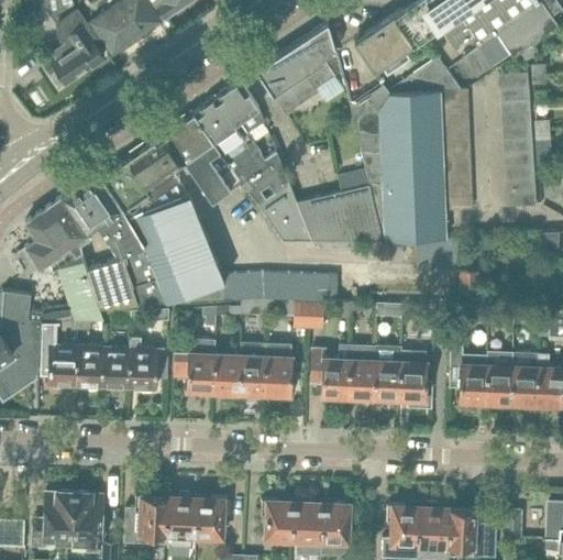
[(57,31),(62,39),(65,44),(52,53),(56,59),(51,64),(56,72),(53,75),(53,79),(56,84),(61,85),(65,85),(73,78),(73,79),(74,78),(74,77),(103,56),(91,37),(96,35),(72,1),(72,0),(44,0),(44,8),(58,28),(57,28),(57,29),(57,30),(57,31)]
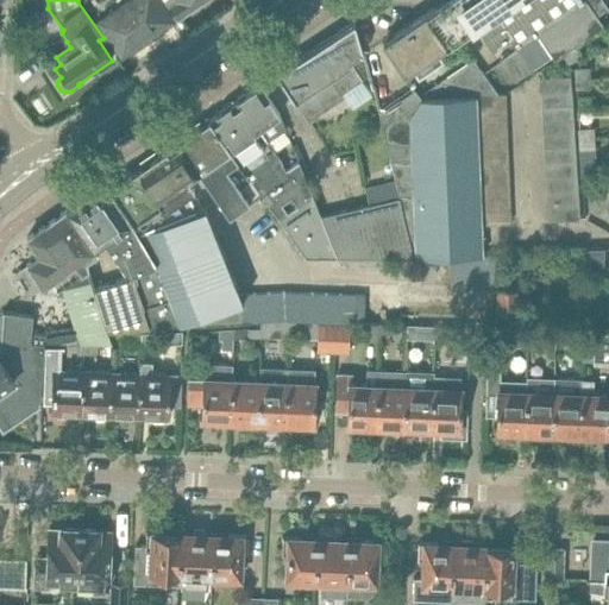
[(107,35),(120,55),(135,45),(138,46),(148,39),(121,0),(82,0),(83,0),(107,35)]
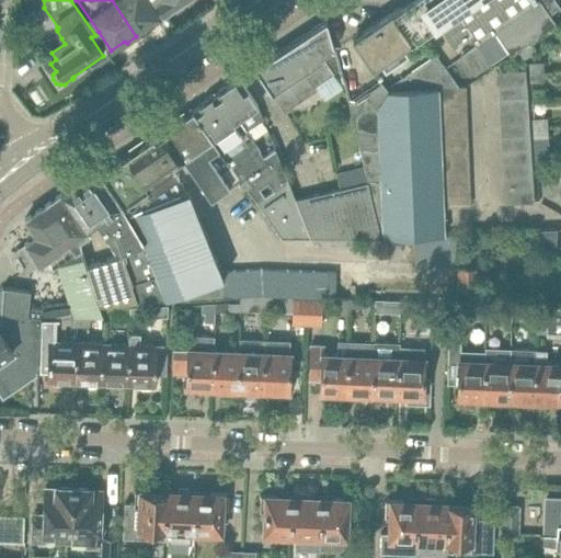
[(112,0),(136,36),(145,30),(146,26),(158,19),(145,0),(112,0)]
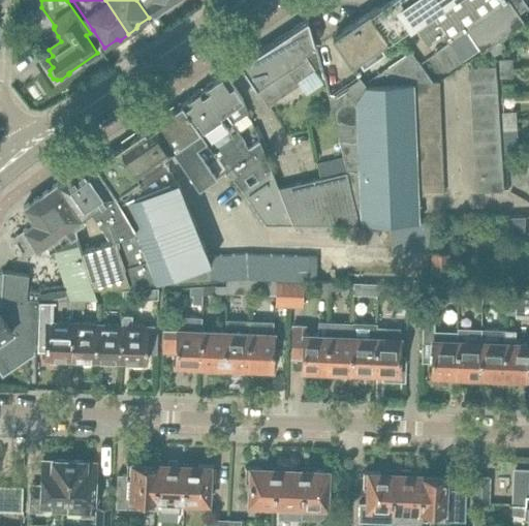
[(142,0),(153,14),(154,14),(155,16),(178,0),(142,0)]
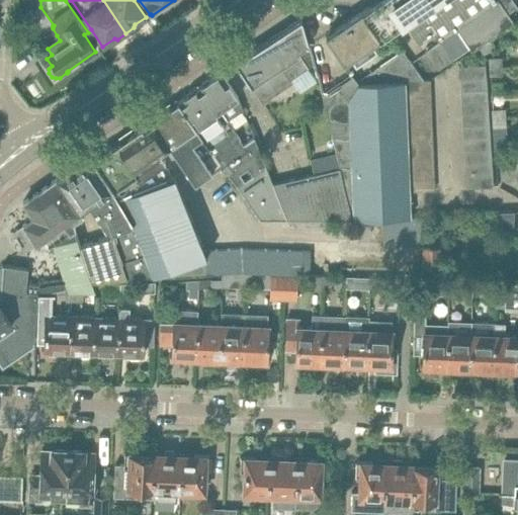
[(479,49),(480,48),(490,40),(513,24),(507,16),(517,9),(510,0),(380,0),(370,7),(389,34),(418,14),(423,21),(409,31),(418,46),(433,35),(439,44),(426,54),(437,71),(468,50),(471,53),(479,49)]
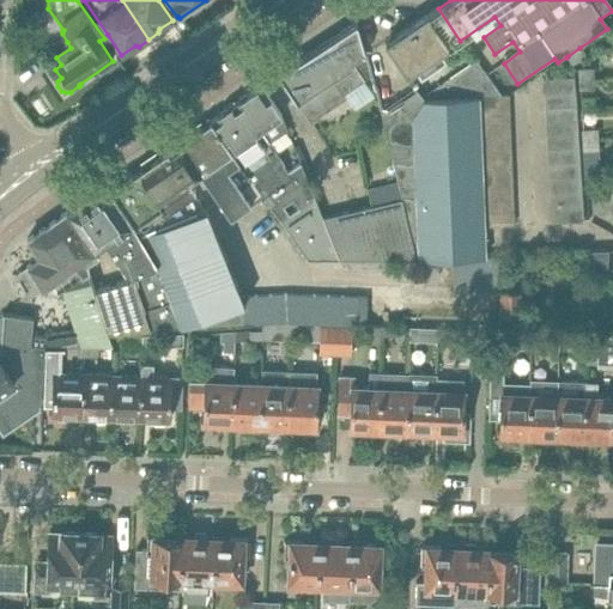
[(441,54),(460,41),(438,8),(408,29),(437,71),(448,65),(441,54)]
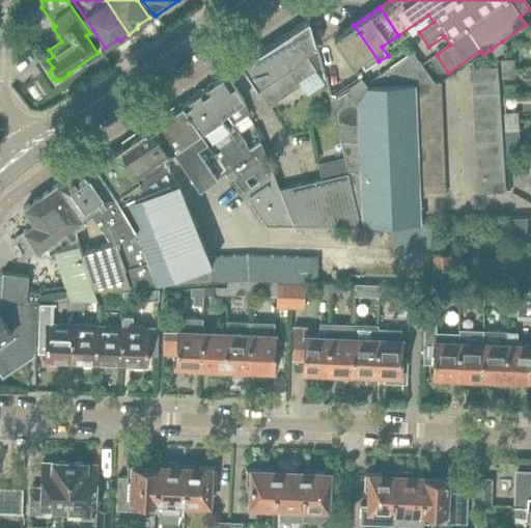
[(322,67),(308,23),(308,22),(266,50),(290,88),(291,91),(300,86),(298,83),(322,67)]
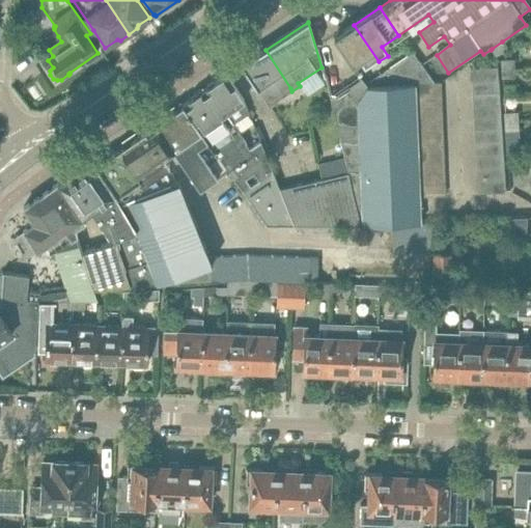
[(353,66),(358,63),(364,72),(379,61),(354,25),(333,38),(353,66)]
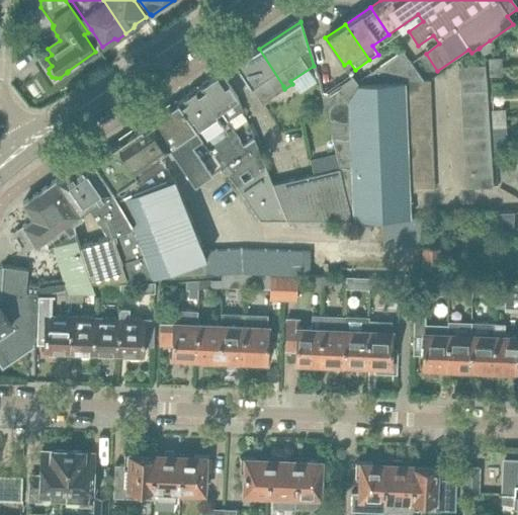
[(495,49),(490,40),(480,48),(479,49),(484,57),(495,49)]
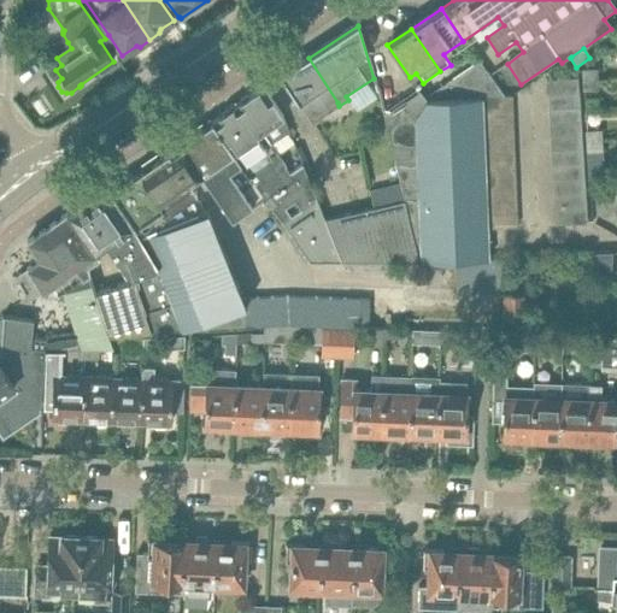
[(287,71),(287,77),(280,77),(311,125),(339,106),(338,102),(309,58),(287,71)]
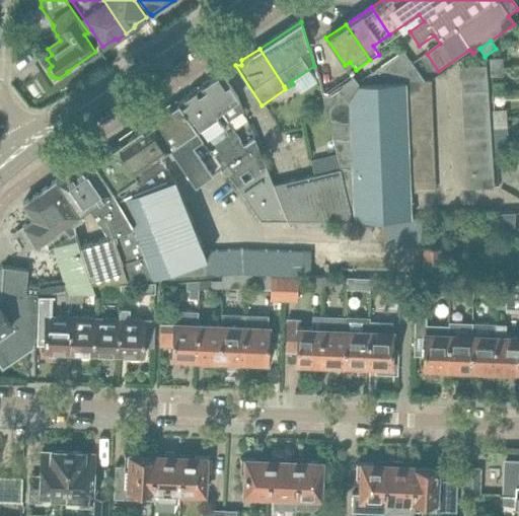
[(403,53),(377,71),(386,84),(405,83),(424,82),(403,53)]
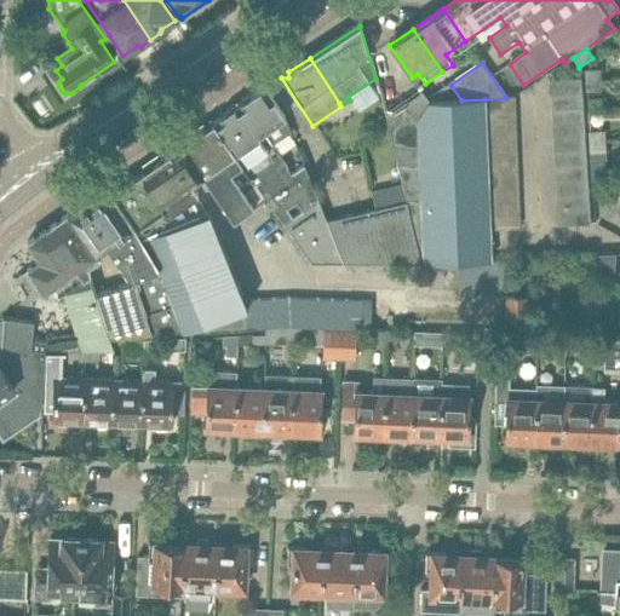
[(584,72),(584,82),(601,81),(601,70),(584,72)]
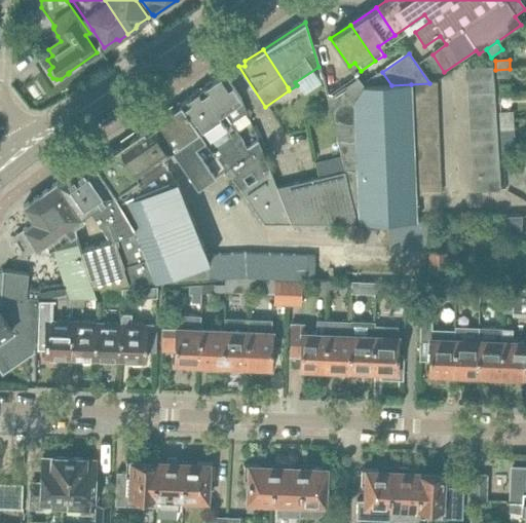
[(467,81),(493,80),(492,68),(466,69),(467,81)]
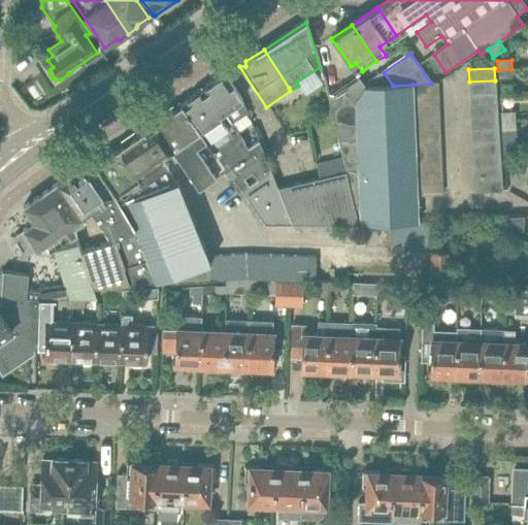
[(512,69),(497,70),(498,79),(513,78),(512,69)]
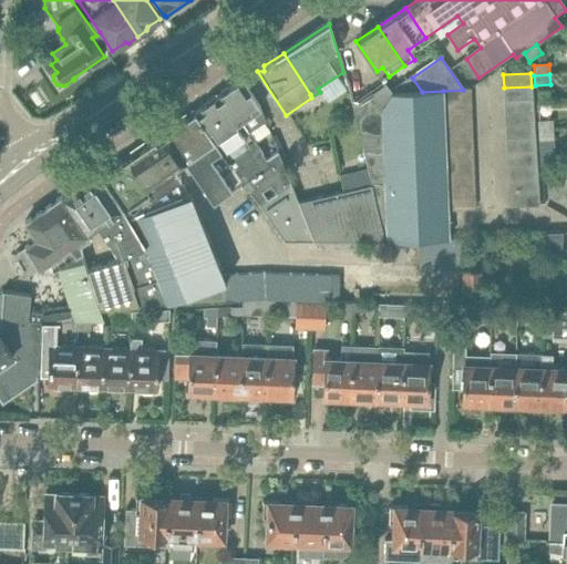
[(412,78),(391,92),(391,93),(422,92),(412,78)]
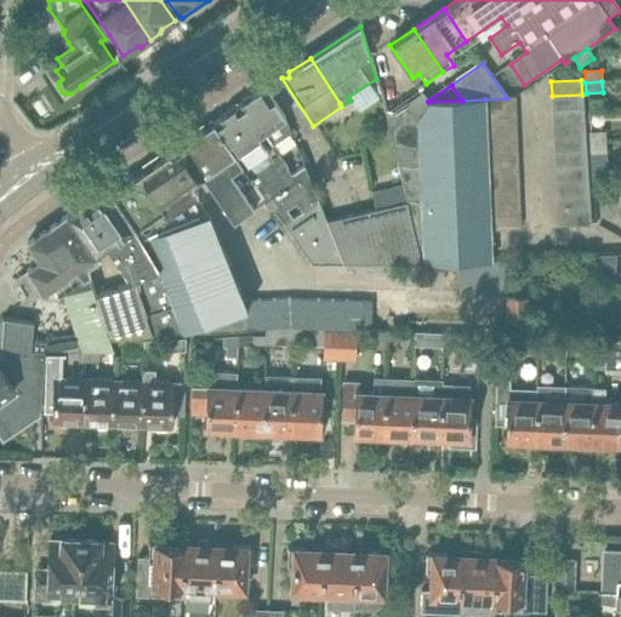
[(305,166),(291,175),(286,169),(286,167),(272,147),(291,133),(284,118),(265,90),(252,97),(248,97),(243,101),(240,106),(221,119),(212,125),(256,189),(265,201),(311,266),(341,266),(326,222),(305,166)]
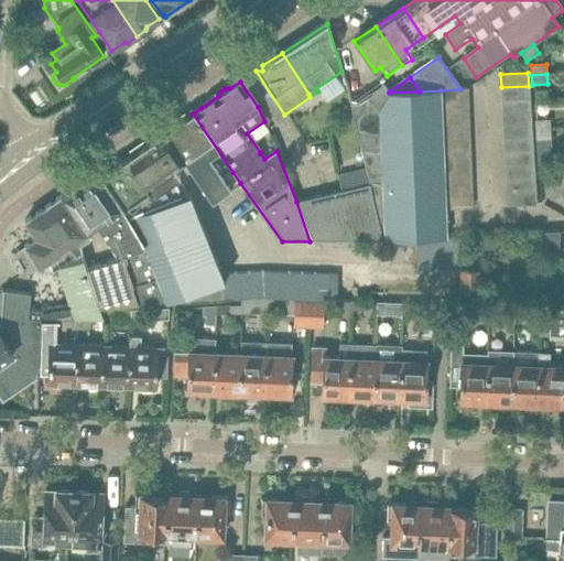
[(350,106),(383,241),(418,239),(446,238),(445,209),(444,196),(444,183),(443,170),(443,157),(442,143),(442,130),(441,117),(441,104),(441,90),(420,92),(389,93),(389,92),(383,84),(376,89),(350,106)]
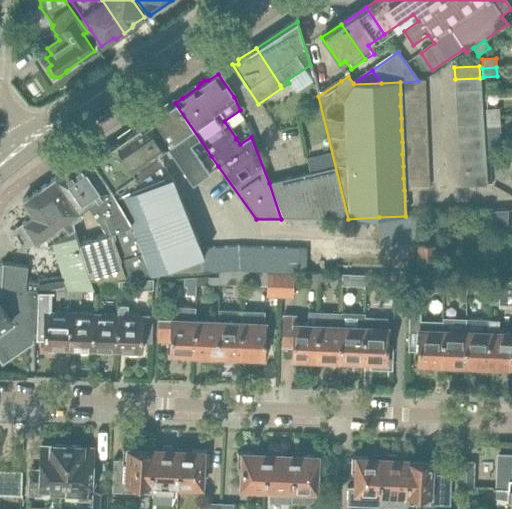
[(455,91),(481,90),(480,78),(455,79),(455,91)]
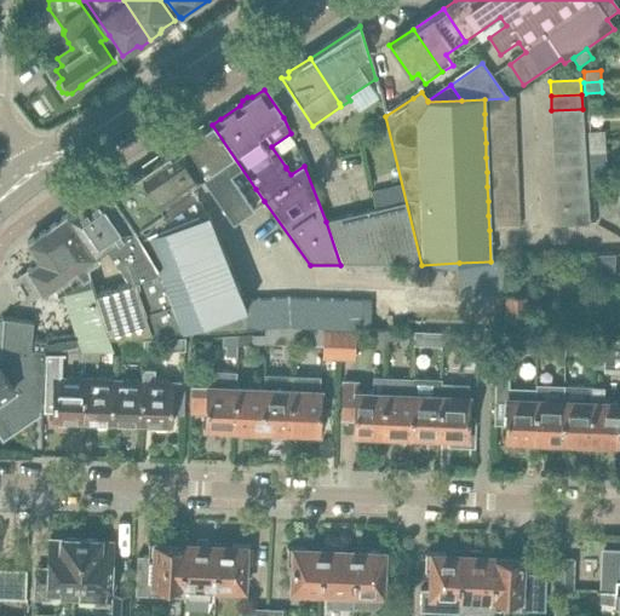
[(484,99),(484,114),(514,113),(514,98),(506,98),(484,99)]
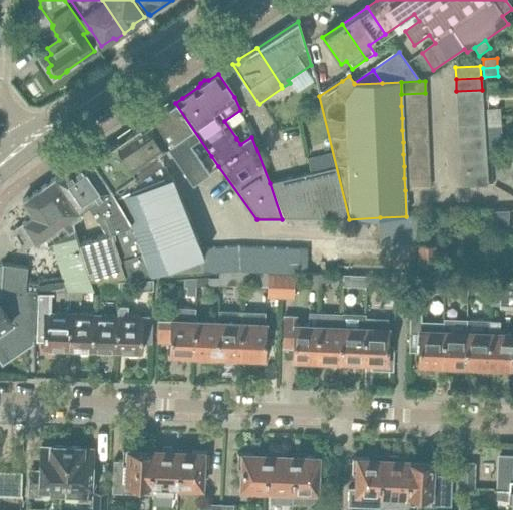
[(457,103),(482,102),(482,90),(456,91),(457,103)]
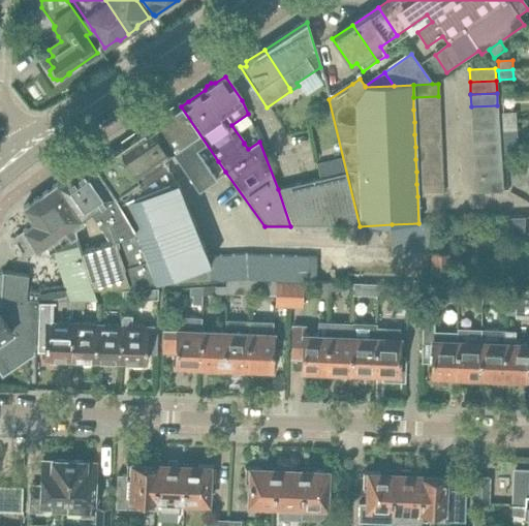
[(438,96),(413,97),(413,110),(439,109),(438,96)]
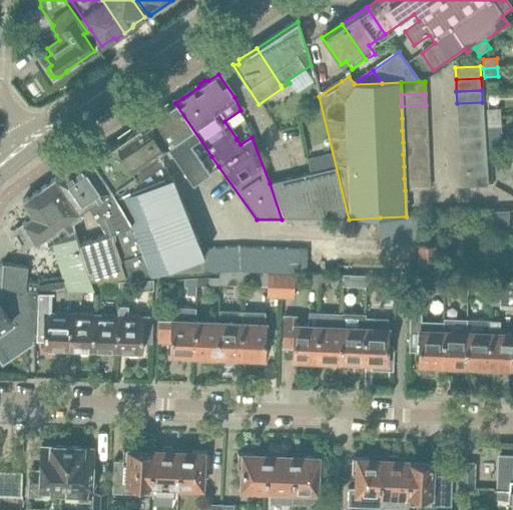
[(483,116),(482,102),(457,103),(458,117),(483,116)]
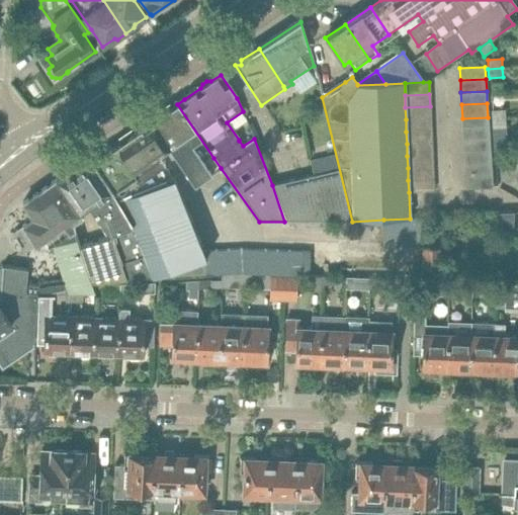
[(221,168),(213,158),(177,104),(151,122),(167,146),(194,186),(221,168)]
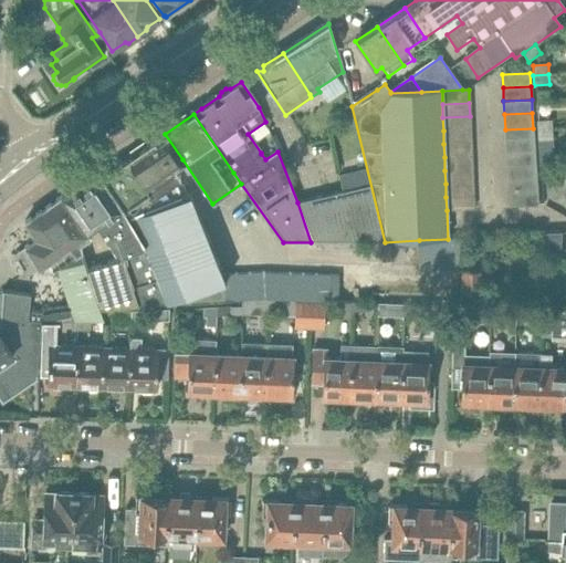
[(442,117),(443,131),(470,129),(470,116),(442,117)]
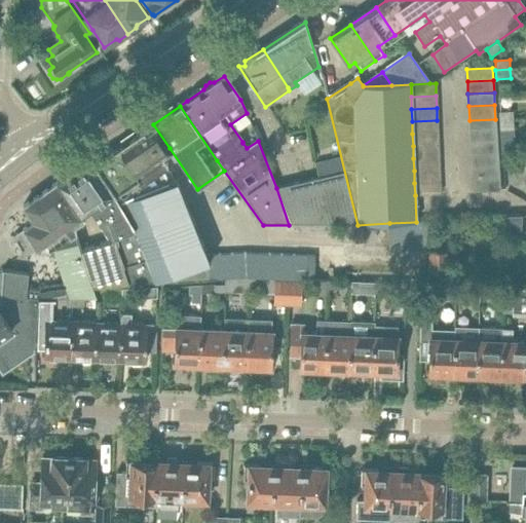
[(514,121),(513,112),(499,113),(500,122),(514,121)]
